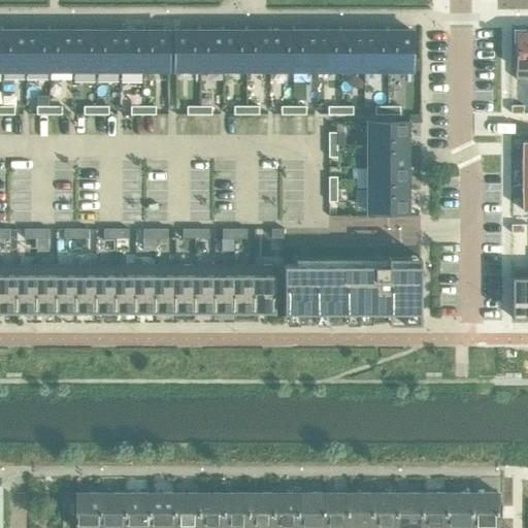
[(25,30),(1,30),(1,70),(25,70),(25,30)]
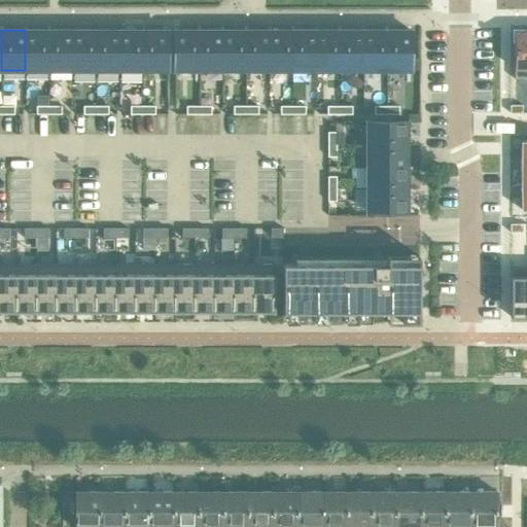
[(48,30),(25,30),(25,70),(48,70),(48,30)]
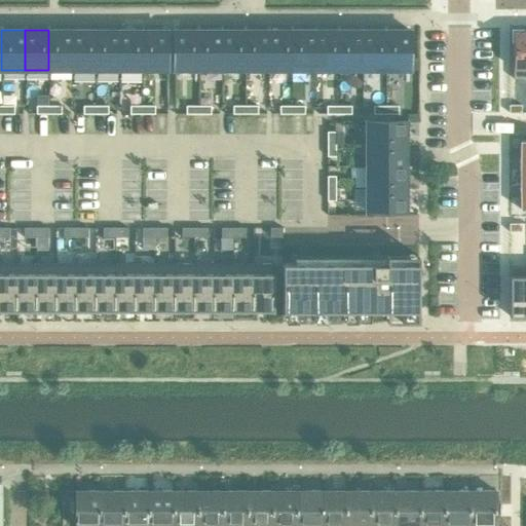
[(72,30),(48,30),(48,70),(72,70),(72,30)]
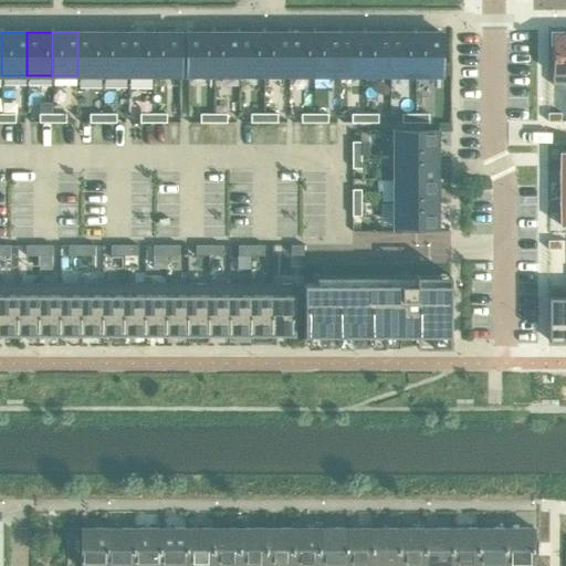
[(102,75),(102,32),(77,32),(77,75),(102,75)]
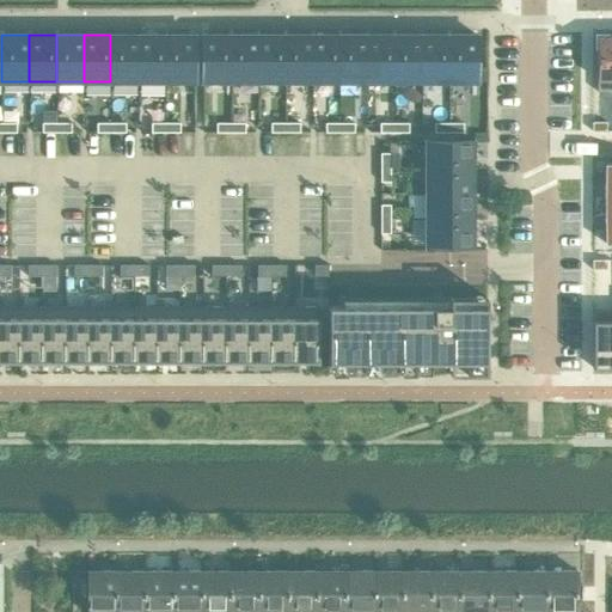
[(138,81),(138,35),(110,35),(110,81),(138,81)]
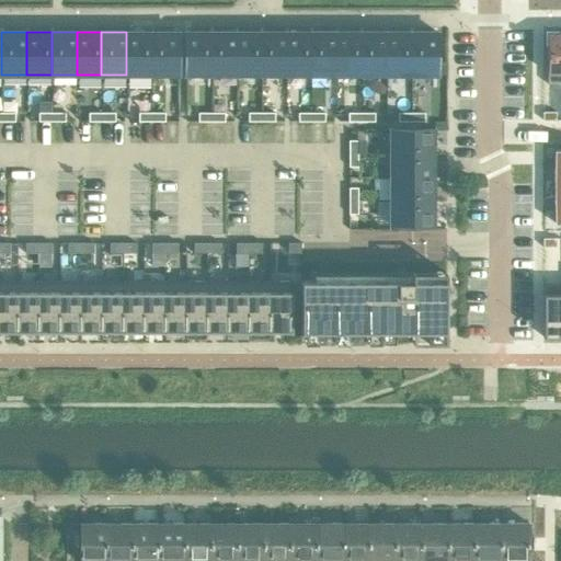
[(151,75),(151,32),(126,32),(126,75),(151,75)]
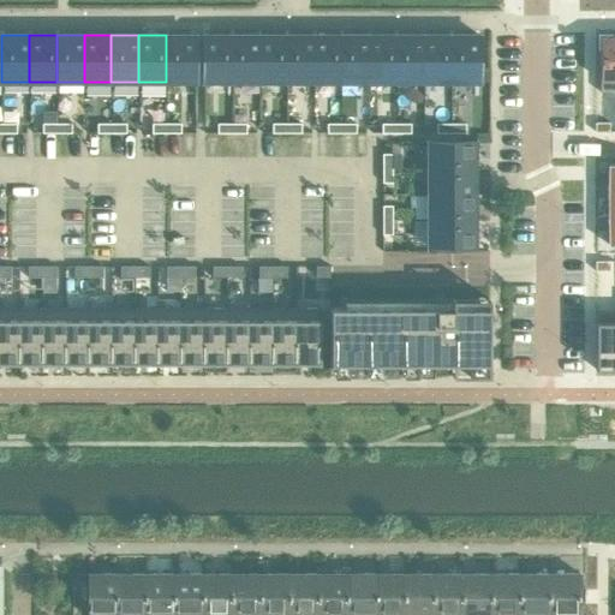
[(195,82),(195,35),(166,35),(166,82),(195,82)]
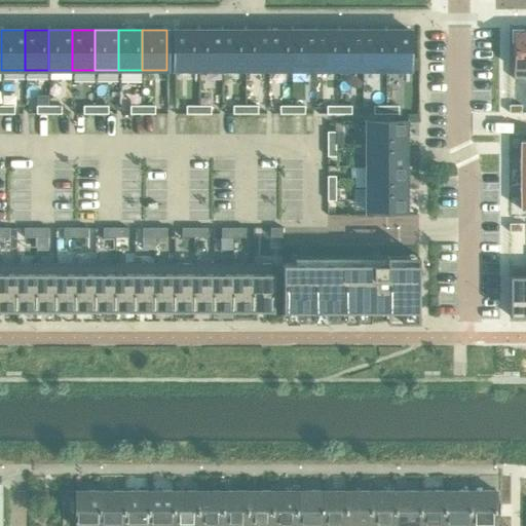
[(197,30),(174,30),(174,70),(197,70),(197,30)]
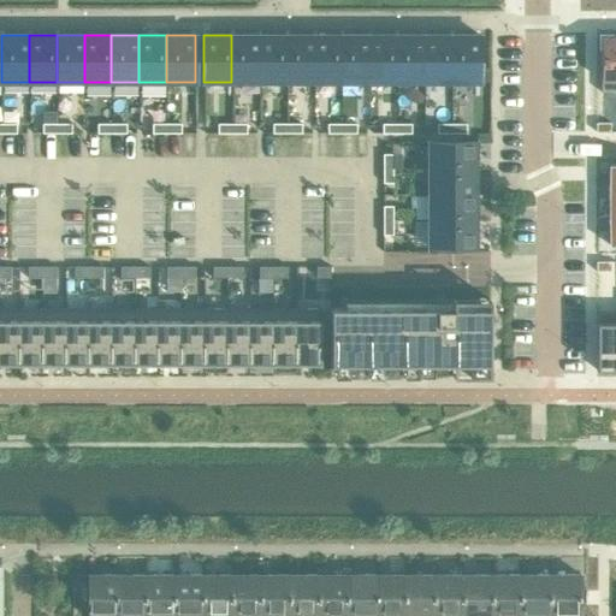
[(259,82),(259,35),(231,35),(231,82),(259,82)]
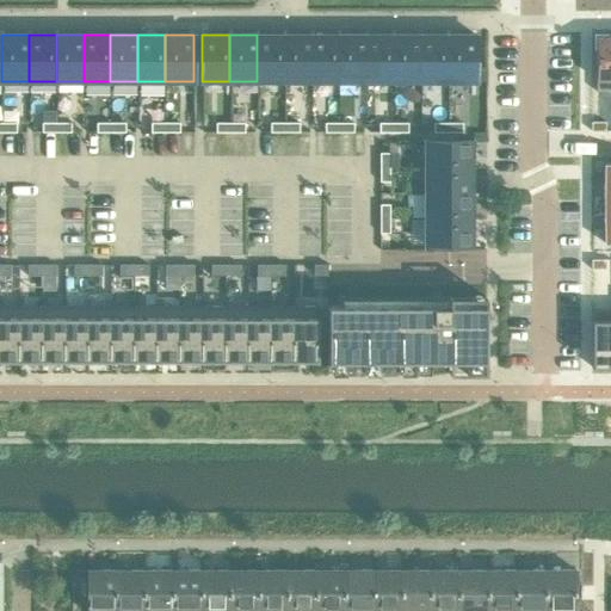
[(284,81),(284,35),(257,35),(257,81),(284,81)]
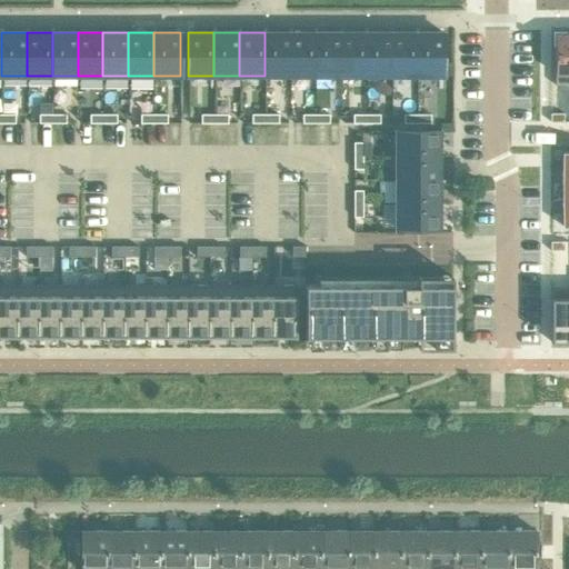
[(290,76),(290,32),(265,32),(265,76),(290,76)]
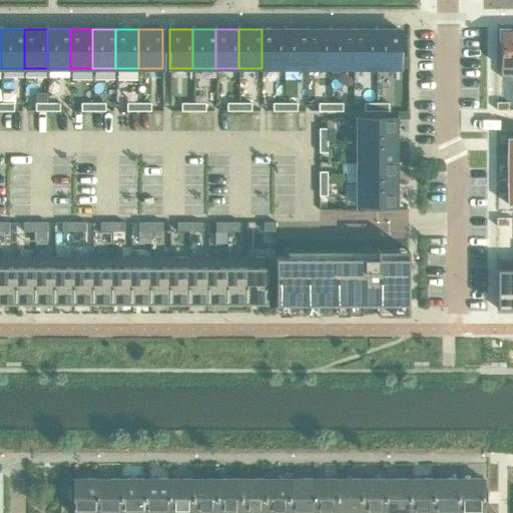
[(285,68),(285,29),(262,29),(262,68),(285,68)]
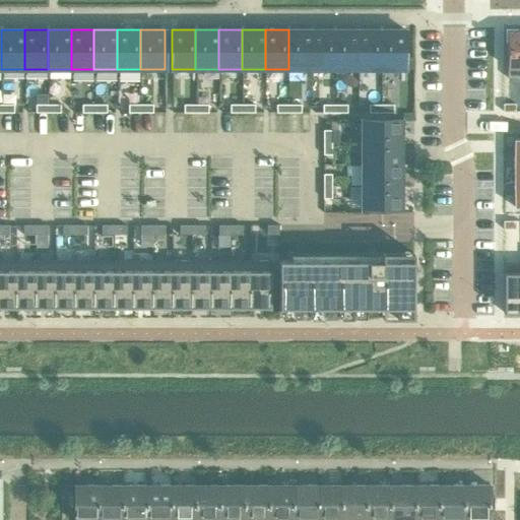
[(311,29),(288,29),(288,69),(311,69),(311,29)]
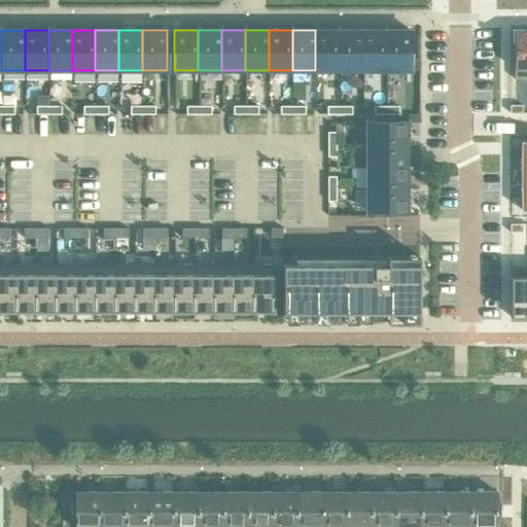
[(339,70),(339,30),(315,30),(315,70),(339,70)]
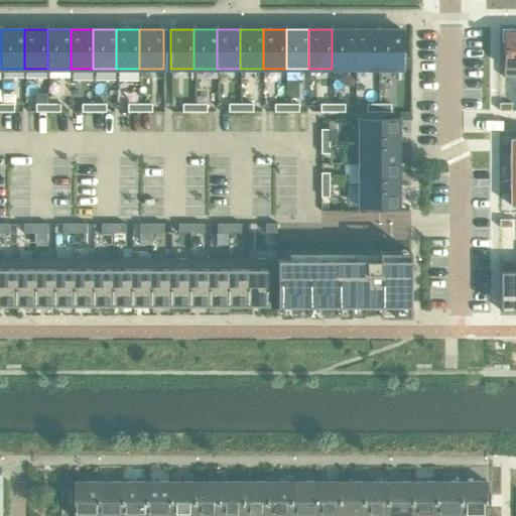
[(355,69),(355,29),(332,29),(332,69),(355,69)]
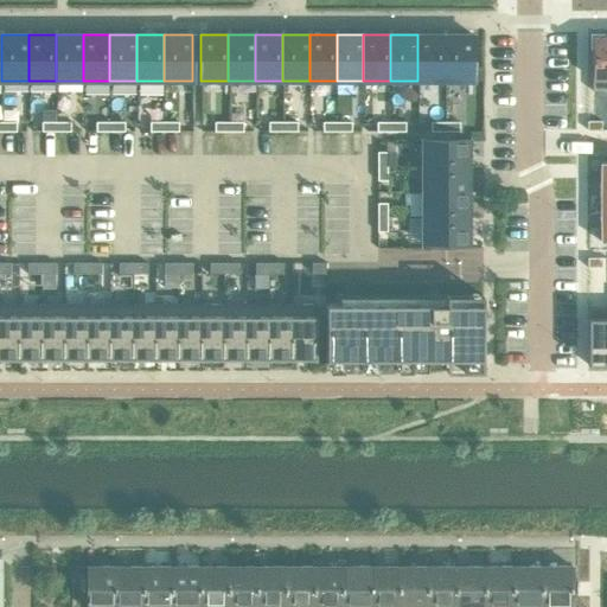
[(445,81),(445,34),(417,34),(417,81),(445,81)]
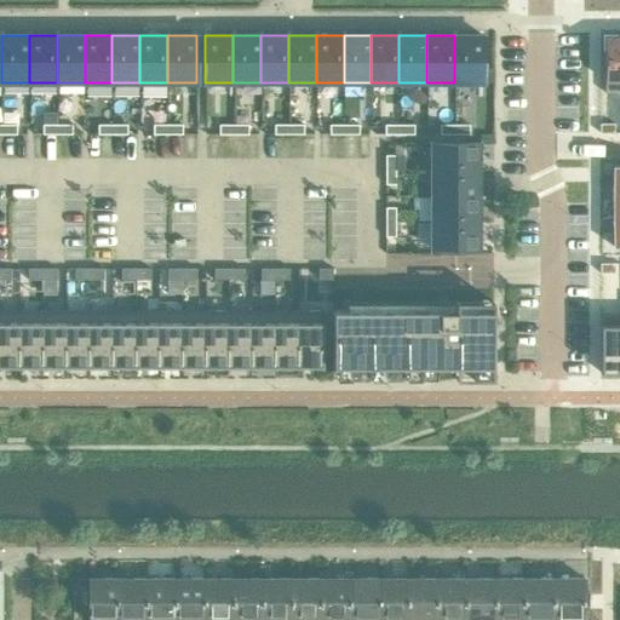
[(483,82),(482,35),(454,35),(454,82),(483,82)]
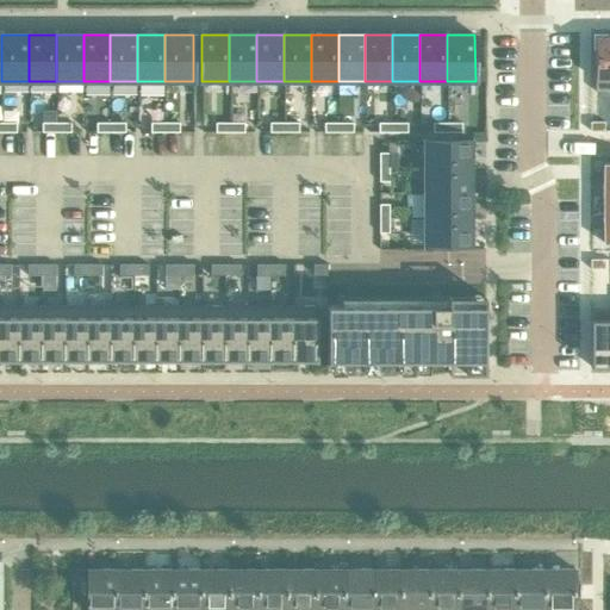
[(609,35),(595,36),(595,91),(609,91),(609,35)]
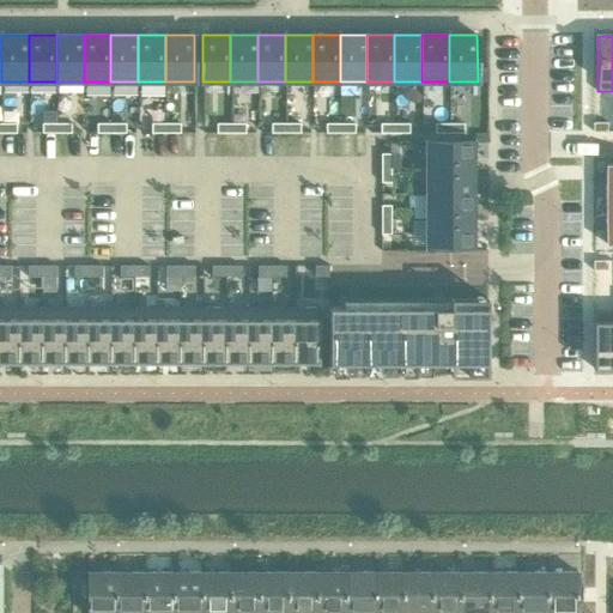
[(607,122),(593,122),(593,132),(607,132),(607,122)]
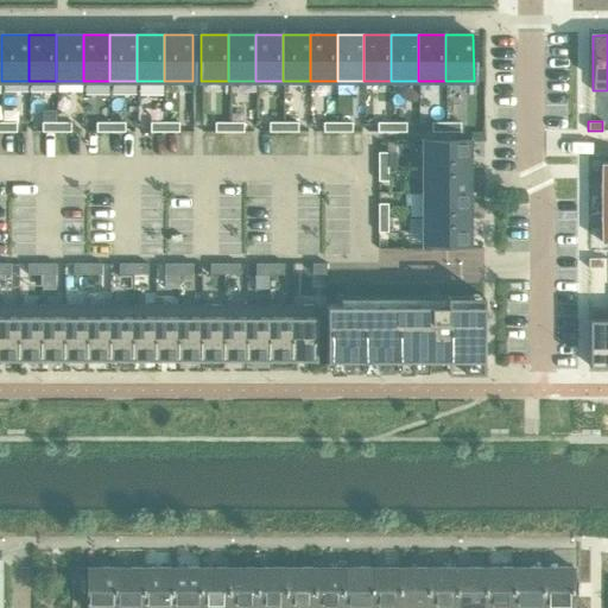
[(16,122),(1,122),(1,132),(16,132),(16,122)]
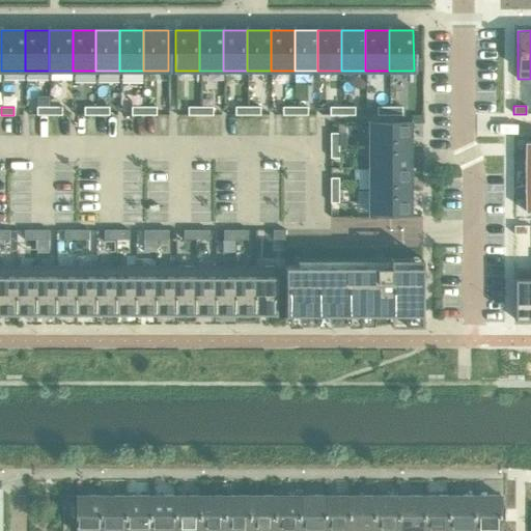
[(49,107),(36,107),(36,115),(49,115),(49,107)]
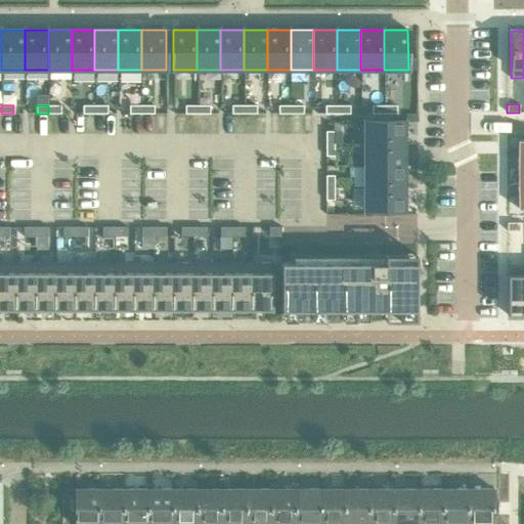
[(60,105),(48,105),(48,114),(60,114),(60,105)]
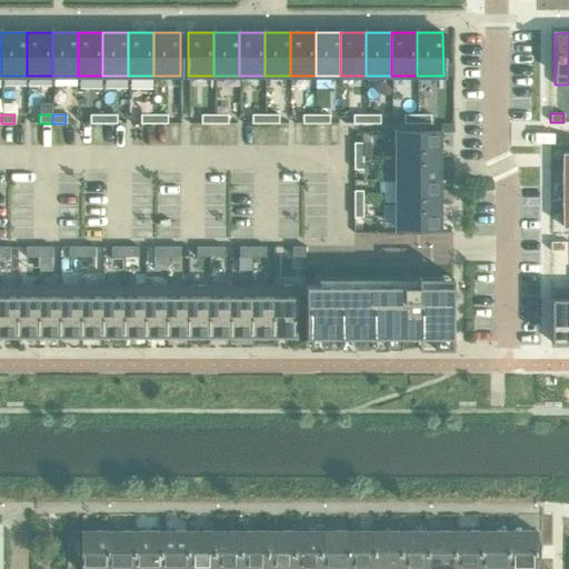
[(102,115),(89,115),(89,123),(102,123),(102,115)]
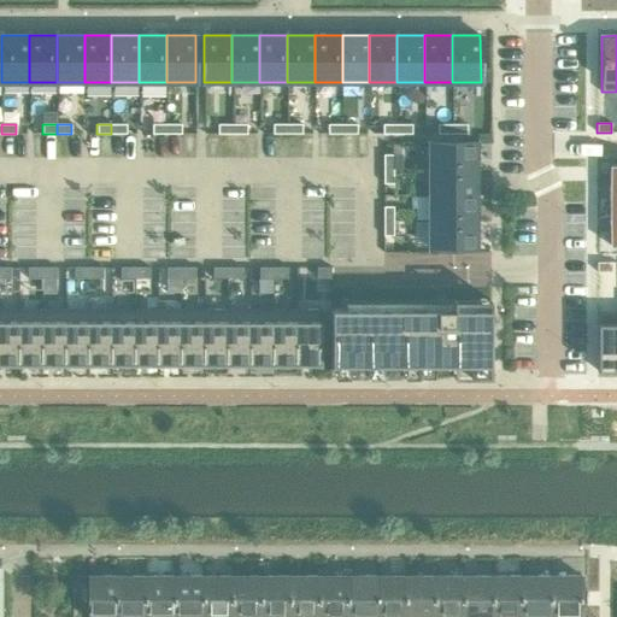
[(125,124),(111,124),(111,134),(125,134),(125,124)]
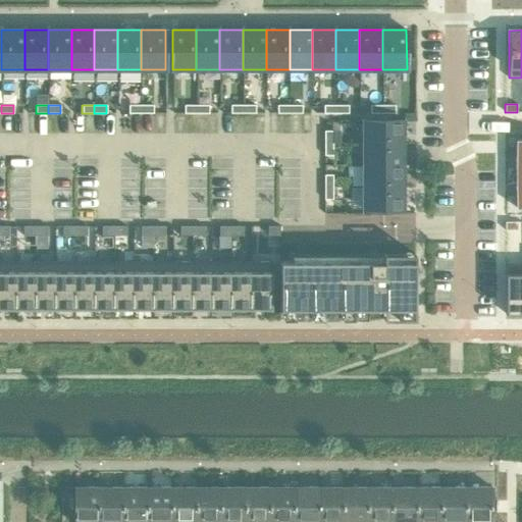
[(141,105),(128,105),(128,113),(141,113),(141,105)]
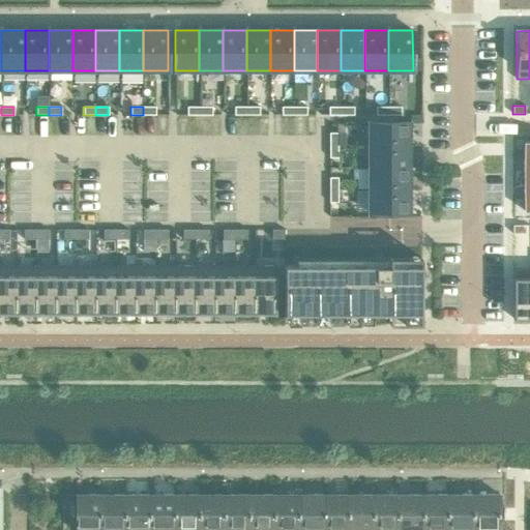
[(155,107),(143,107),(143,115),(155,115),(155,107)]
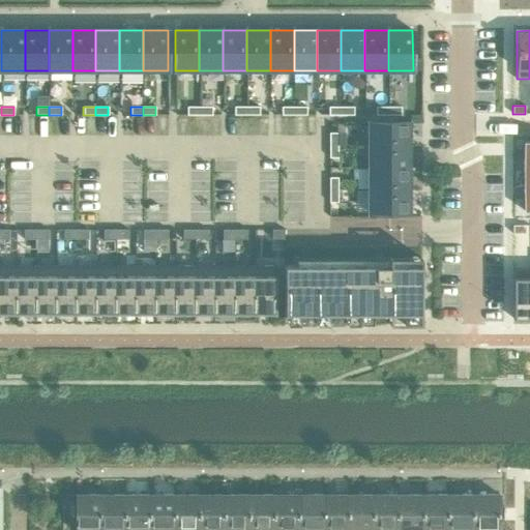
[(199,107),(186,107),(186,115),(199,115),(199,107)]
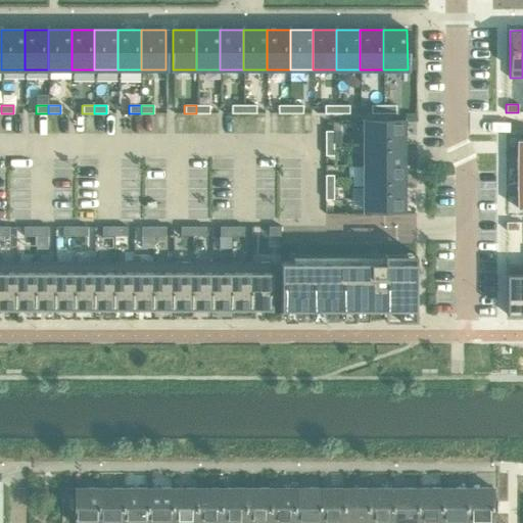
[(209,105),(196,105),(196,113),(209,113),(209,105)]
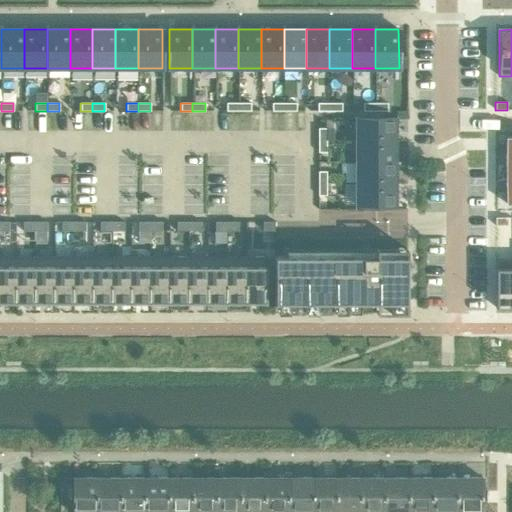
[(238,103),(226,103),(226,111),(238,111),(238,103)]
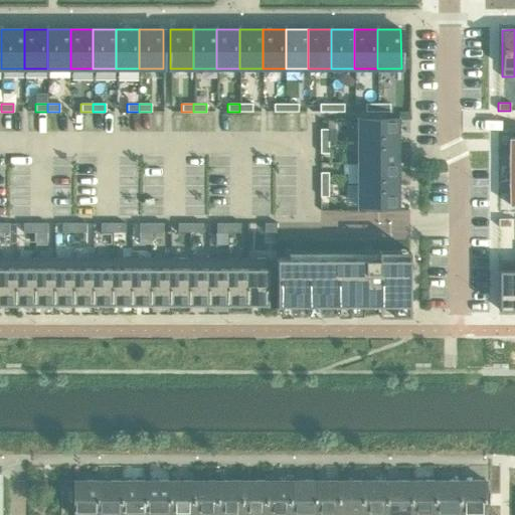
[(251,104),(239,104),(239,112),(251,112),(251,104)]
